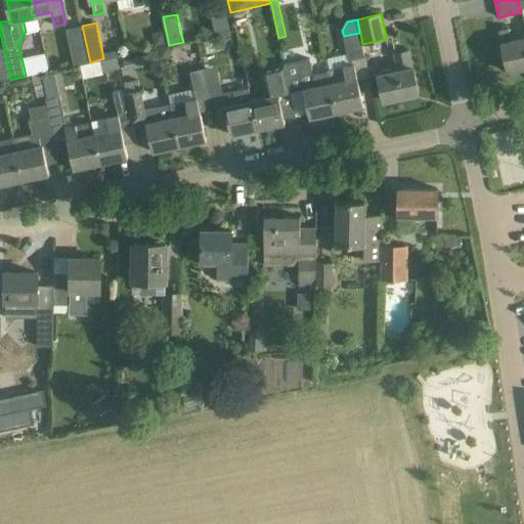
[(75,67),(90,62),(82,26),(67,30),(75,67)]
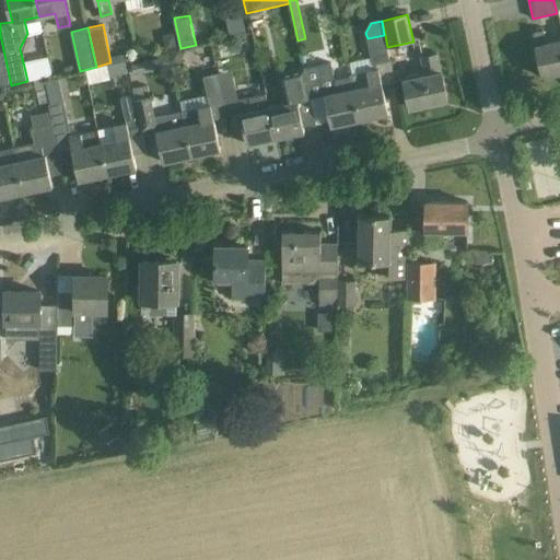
[(559,72),(559,41),(547,44),(544,31),(533,33),(536,46),(535,46),(541,78),(559,72)]
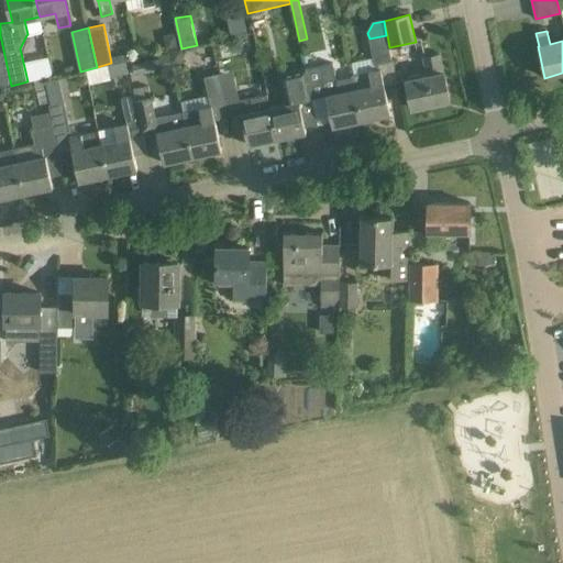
[(0,87),(11,86),(0,35),(0,87)]
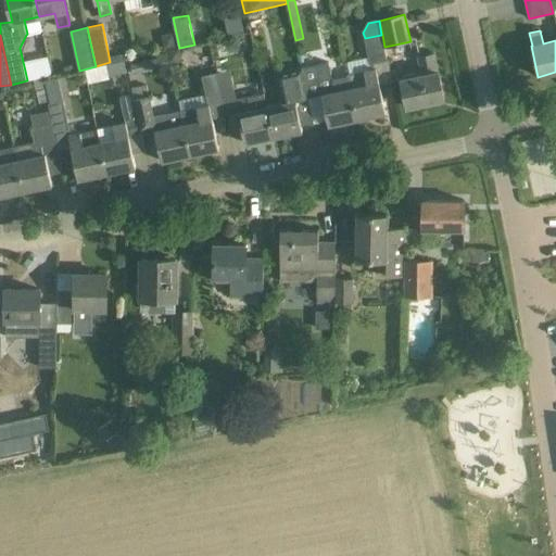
[(382,35),(365,38),(370,64),(388,61),(384,47),(382,35)]
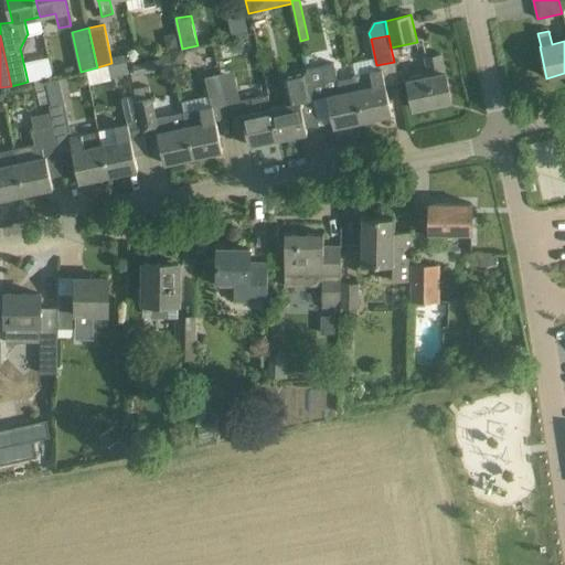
[(408,81),(409,87),(414,109),(451,102),(446,72),(445,72),(441,55),(425,59),(429,76),(408,81)]
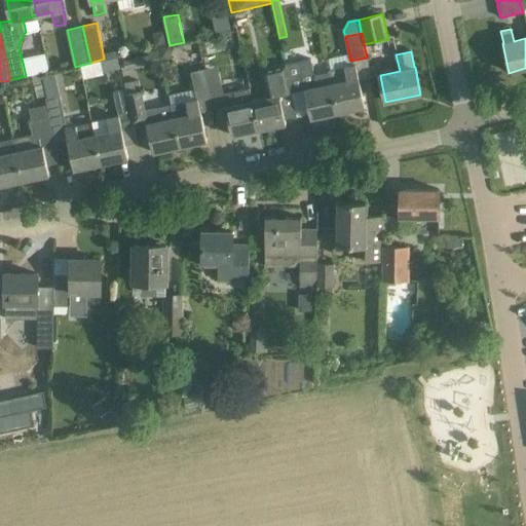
[(149,54),(123,61),(125,70),(151,65),(149,54)]
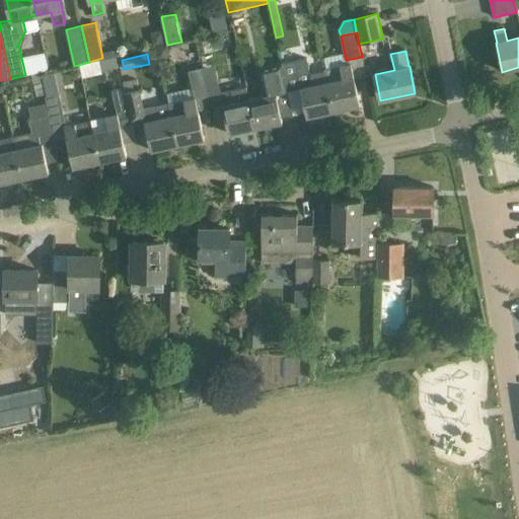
[(102,59),(99,60),(101,72),(119,68),(116,57),(102,60),(102,59)]
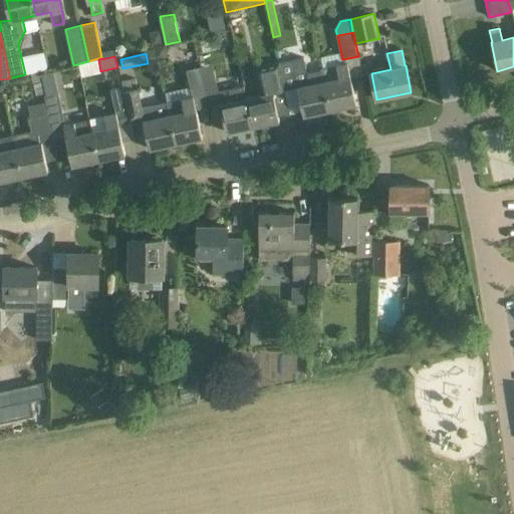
[(304,57),(280,63),(285,90),(297,87),(304,115),(330,110),(321,69),(320,69),(321,70),(307,73),(304,57)]
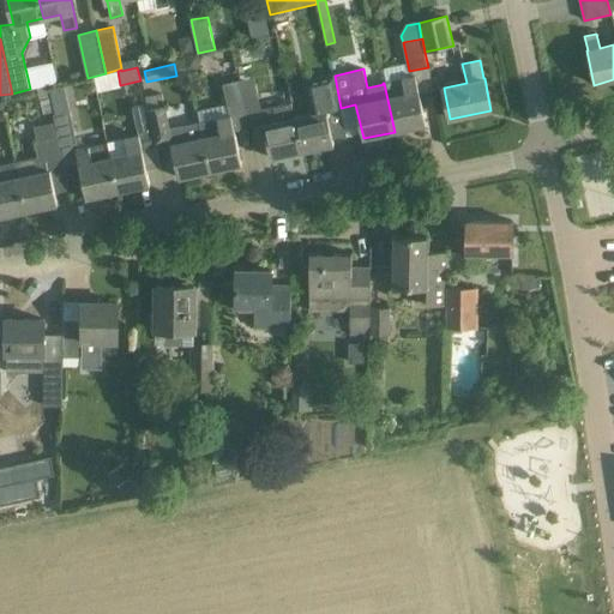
[(326,112),(341,108),(335,76),(306,82),(313,114),(295,118),(304,151),(333,145),(326,112)]
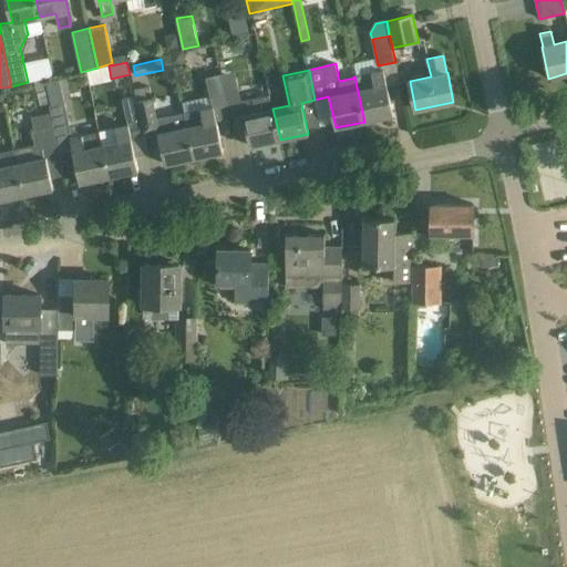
[(372,72),(354,76),(364,122),(393,115),(387,84),(383,71),(372,73),(372,72)]
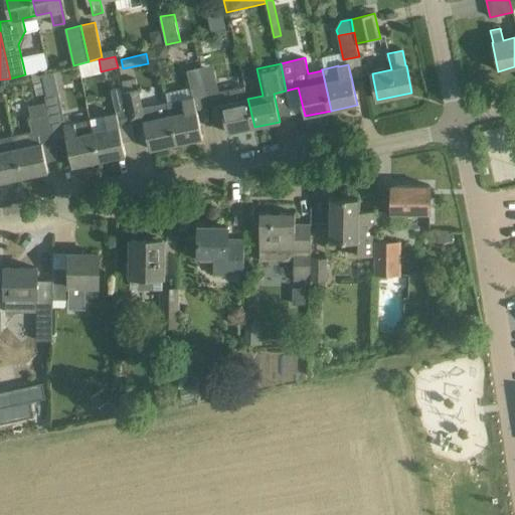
[(192,97),(167,103),(170,115),(177,144),(203,138),(196,110),(208,107),(200,67),(186,70),(192,97)]
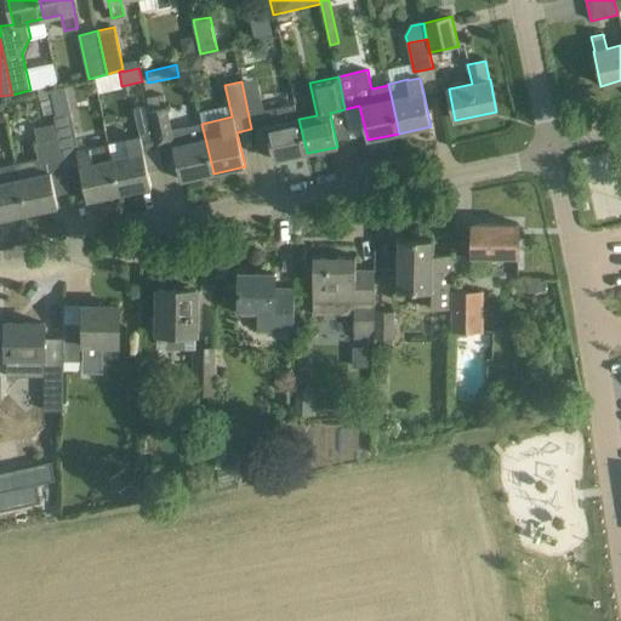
[(258,85),(243,89),(251,129),(266,126),(267,126),(274,160),(307,153),(298,119),(295,104),(263,110),(258,85)]
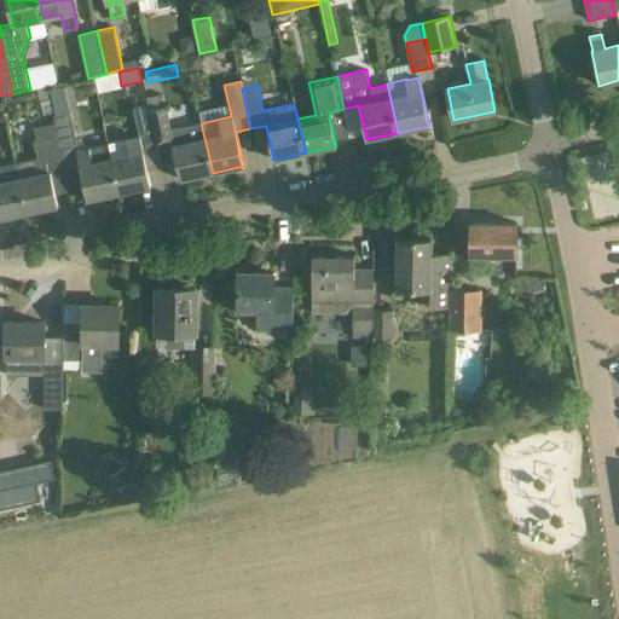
[(47,86),(38,88),(40,102),(50,99),(47,86)]
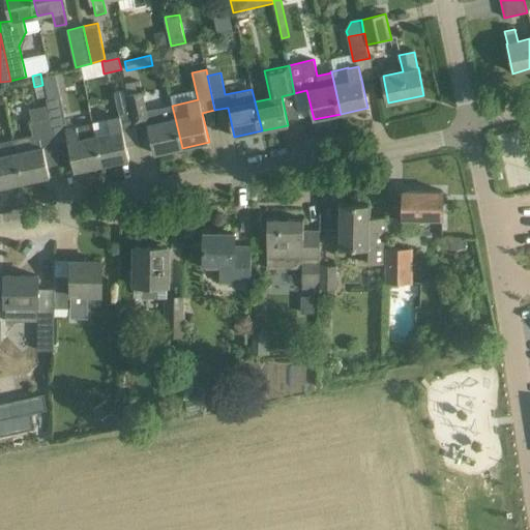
[(138,81),(126,84),(127,89),(136,127),(148,124),(154,154),(182,148),(175,118),(158,122),(155,109),(145,112),(140,86),(138,81)]
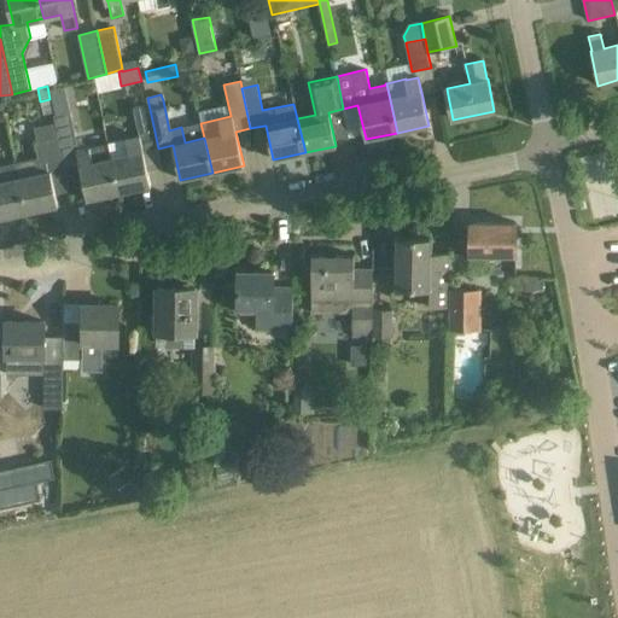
[(128,140),(108,144),(111,158),(120,193),(151,186),(147,172),(162,169),(157,149),(158,149),(149,104),(147,104),(146,105),(133,108),(140,138),(128,140)]
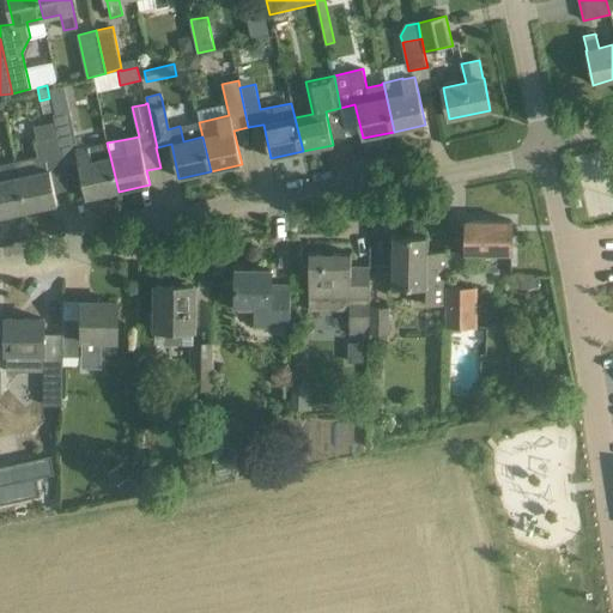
[(54,115),(59,137),(61,146),(76,144),(77,143),(76,138),(71,111),(54,115)]
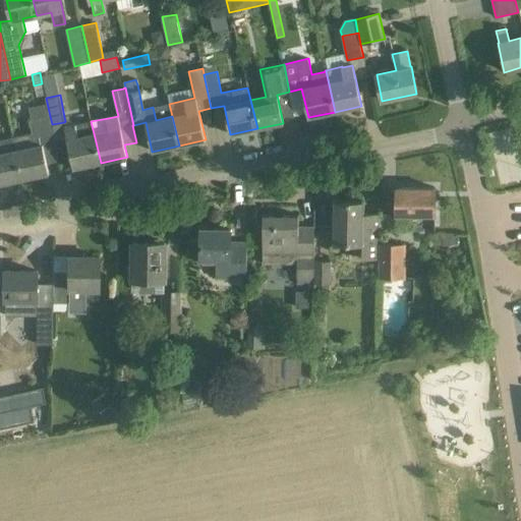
[(55,142),(52,124),(50,116),(30,121),(33,132),(13,137),(15,151),(22,179),(49,173),(43,145),(53,142),(53,143),(55,142)]
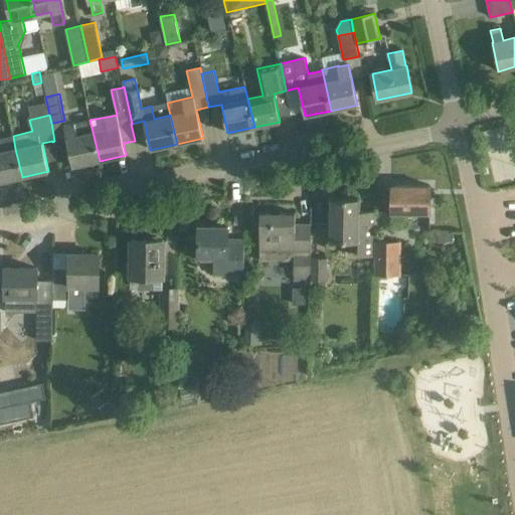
[(67,115),(63,116),(64,120),(63,121),(64,126),(66,138),(72,166),(100,161),(93,132),(90,120),(72,124),(67,115)]
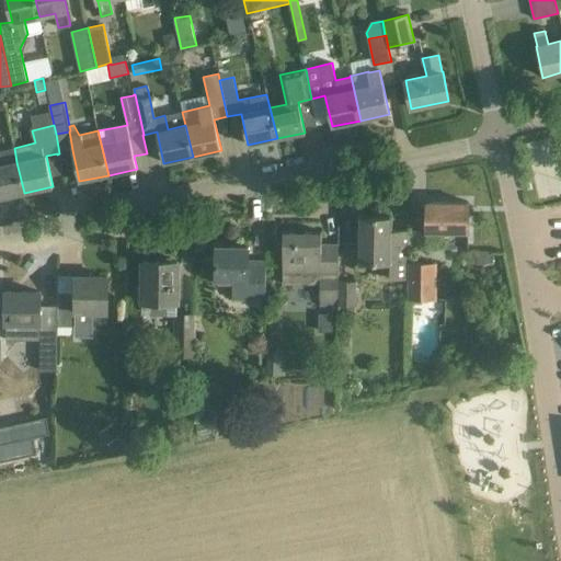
[(0,197),(24,193),(16,162),(14,148),(0,151),(0,197)]
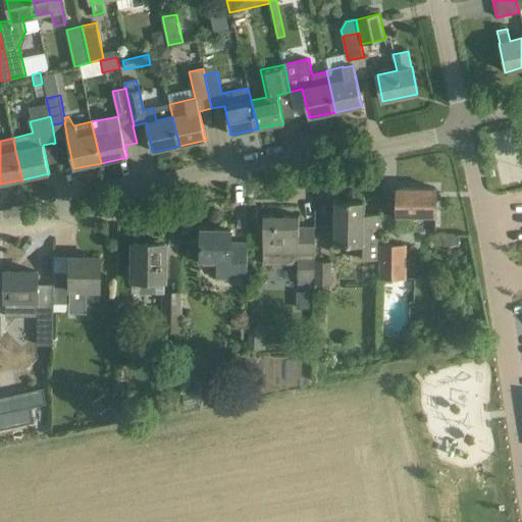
[(397,215),(415,215),(435,216),(436,189),(398,188),(397,215)]
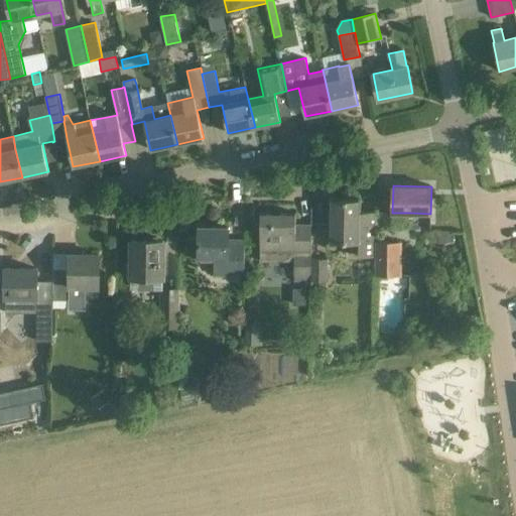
[(331,199),(330,242),(362,243),(362,256),(375,256),(375,243),(376,213),(360,213),(360,200),(331,199)]
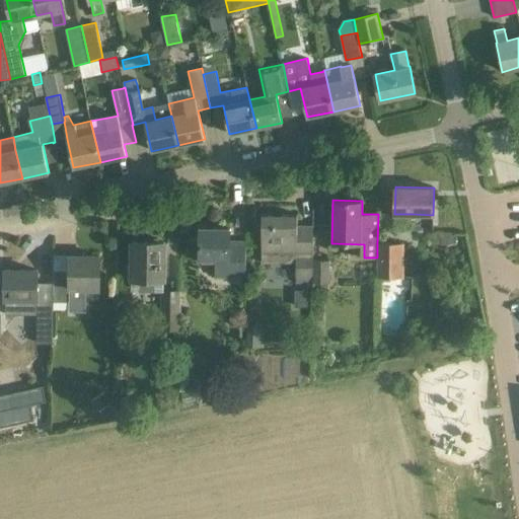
[(262,214),(262,263),(296,264),(296,282),(313,283),(313,261),(313,225),(312,225),(312,226),(297,226),(297,215),(262,214)]
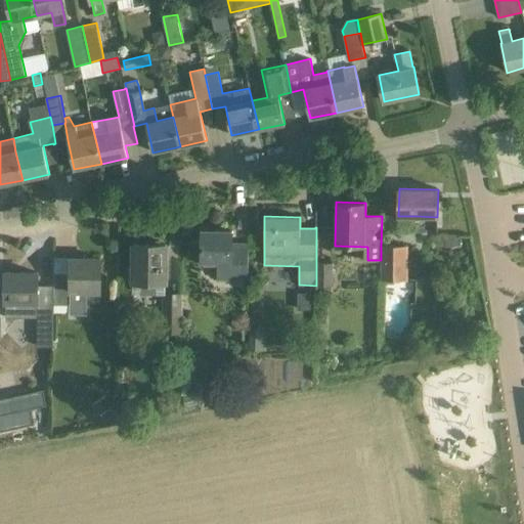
[(248,279),(249,264),(249,244),(232,244),(232,231),(202,230),(202,251),(201,261),(217,262),(217,279),(248,279)]
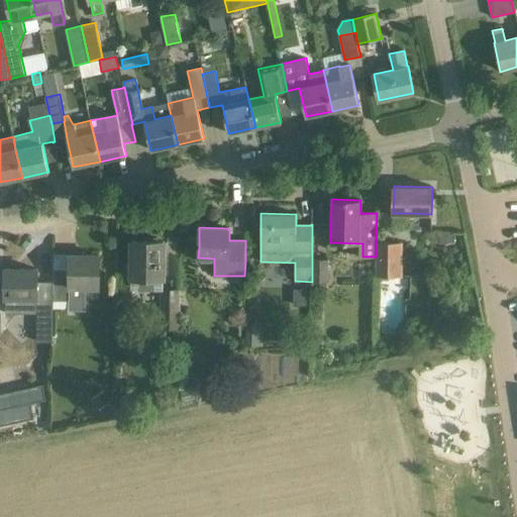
[(131,262),(131,278),(132,278),(150,278),(162,278),(164,278),(164,262),(164,241),(131,241),(131,262)]
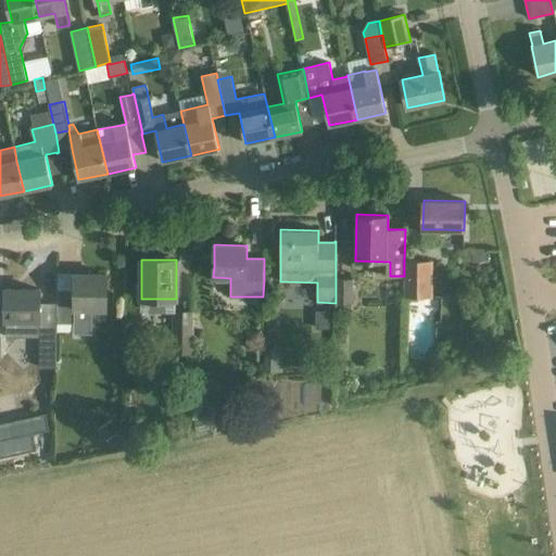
[(404,276),(404,297),(431,297),(431,262),(404,262),(404,276)]
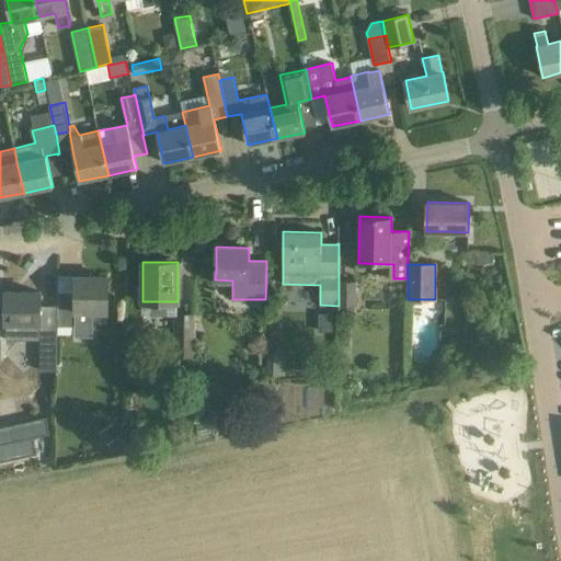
[(59,293),(58,293),(57,334),(76,334),(76,336),(94,336),(94,312),(107,312),(107,277),(76,276),(76,295),(59,294),(59,293)]
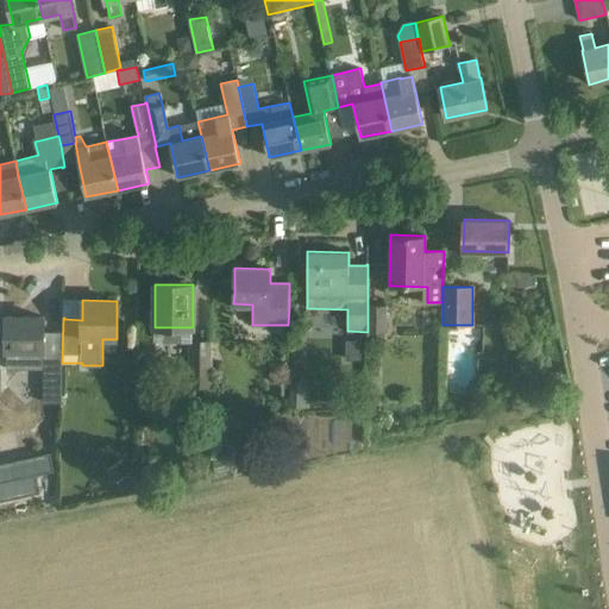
[(387,306),(368,306),(368,332),(387,332),(387,306)]
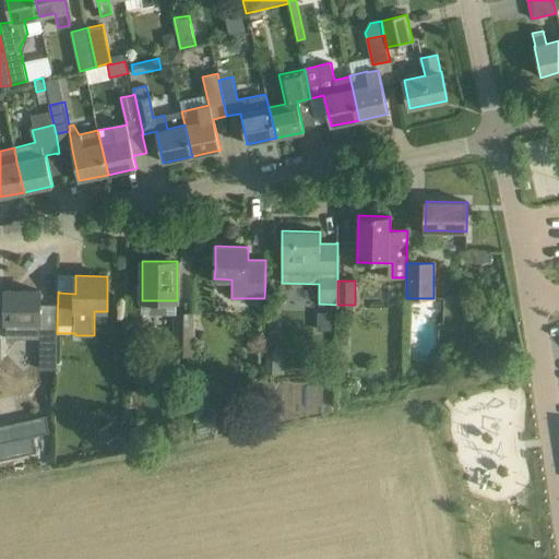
[(39,340),(39,339),(40,313),(40,292),(6,290),(6,321),(6,339),(23,339),(23,340),(39,340)]
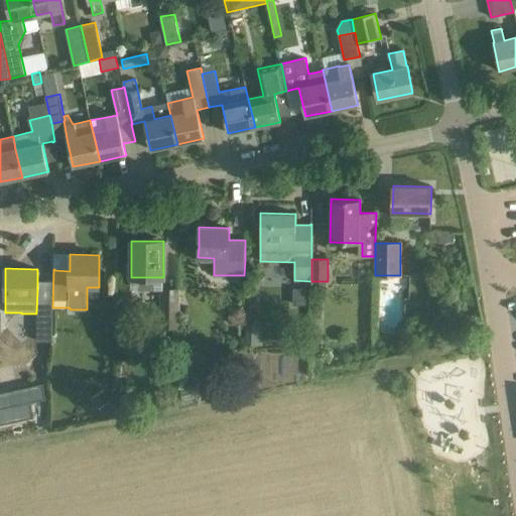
[(306,288),(293,288),(293,304),(306,304),(306,288)]
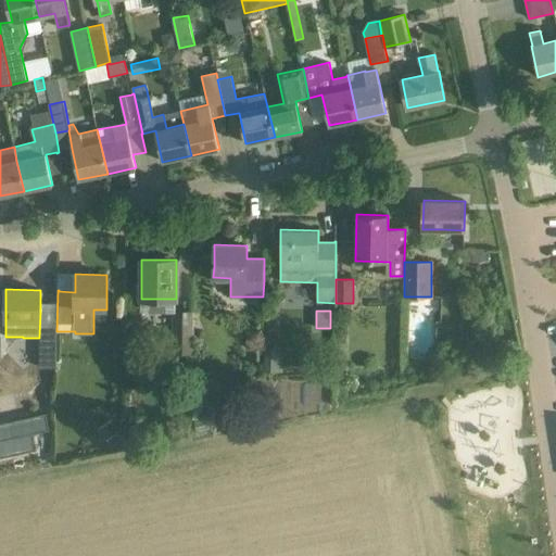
[(192,312),(175,312),(174,353),(191,353),(192,312)]
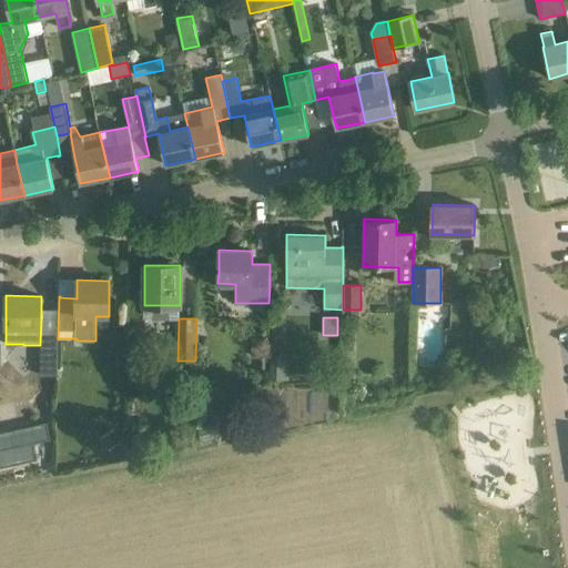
[(40,373),(40,376),(42,376),(58,375),(58,358),(59,344),(40,344),(40,345),(40,373)]
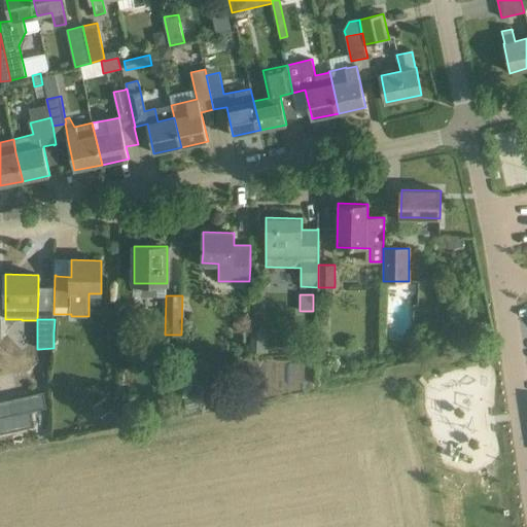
[(0,441),(37,432),(34,417),(48,413),(45,397),(0,407),(0,441)]
